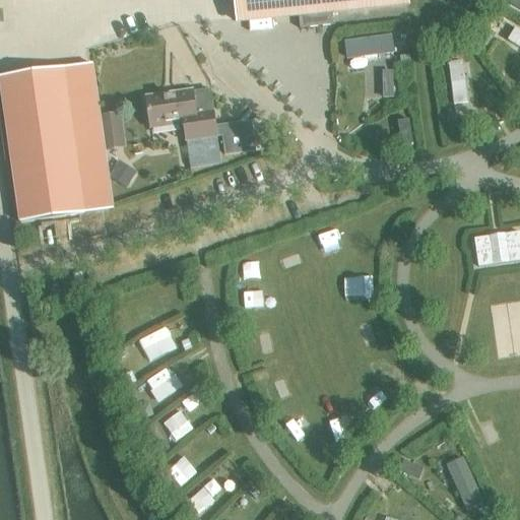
[(404,0),(233,0),(236,22),(405,5),(404,0)]
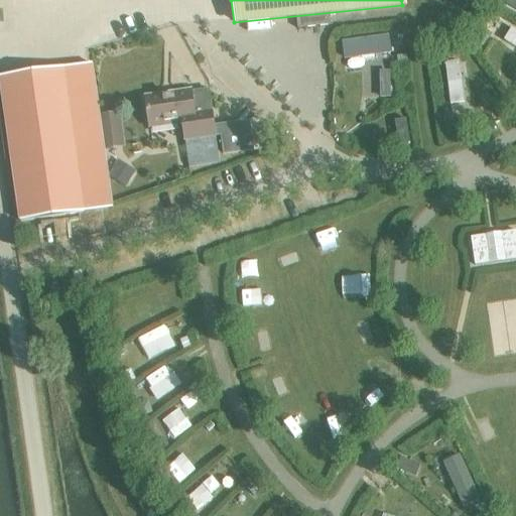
[(515,29),(512,26),(504,38),(515,46),(515,29)]
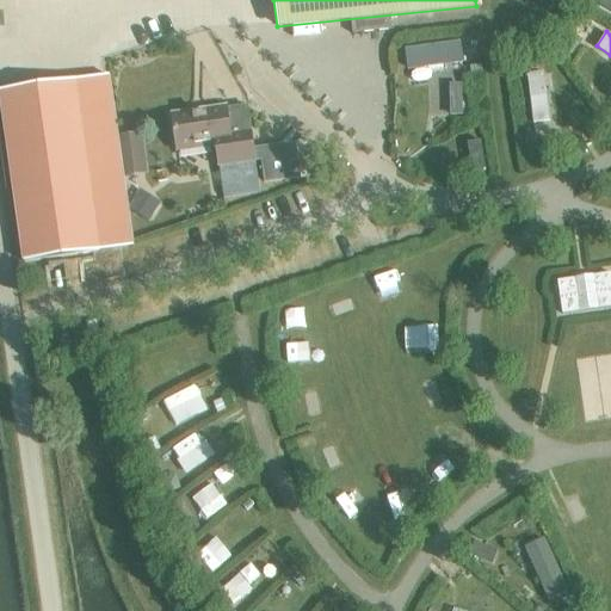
[(571,37),(562,49),(572,55),(579,43),(571,37)]
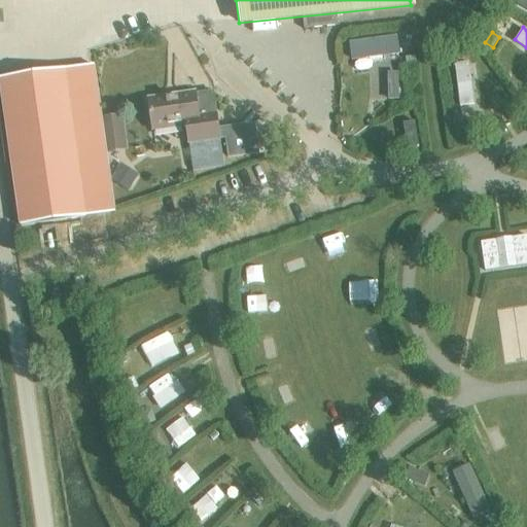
[(397,36),(351,42),(352,56),(399,50),(397,36)]
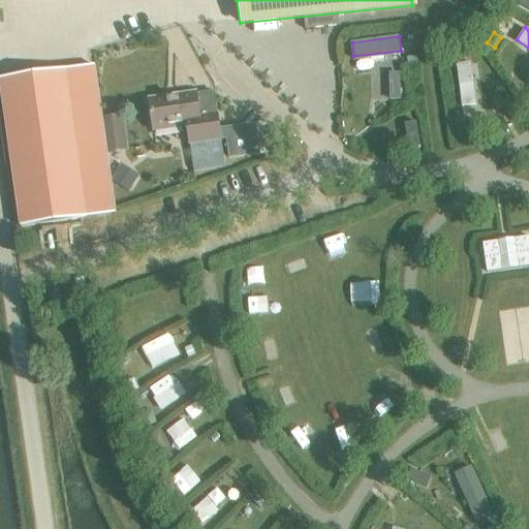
[(463,48),(455,48),(456,61),(464,60),(463,48)]
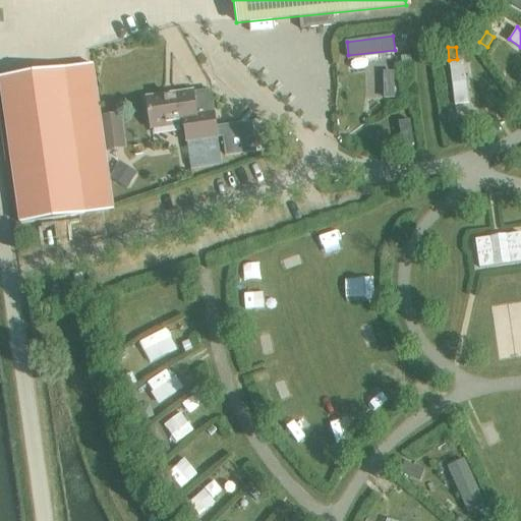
[(465,61),(450,63),(455,105),(470,103),(465,61)]
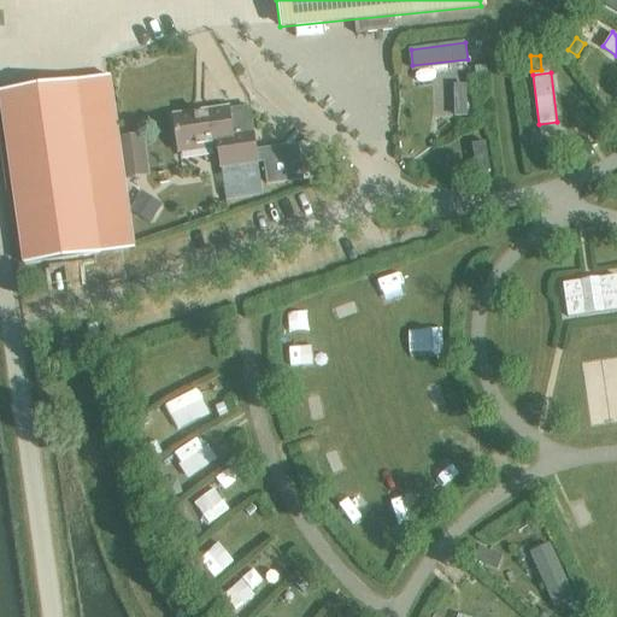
[(109,77),(75,82),(99,254),(133,250),(127,210),(109,77)]
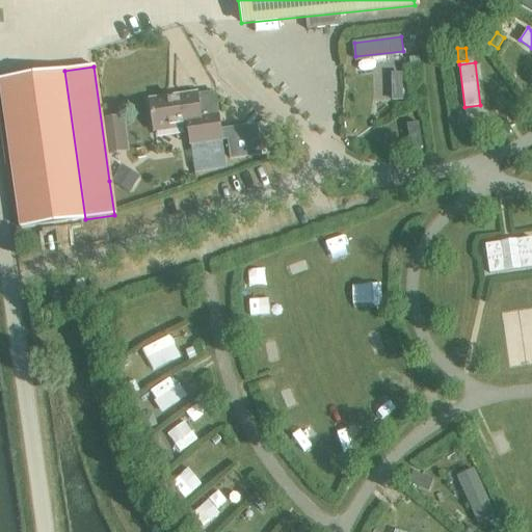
[(85,219),(64,71),(0,79),(0,90),(20,229),(85,219)]
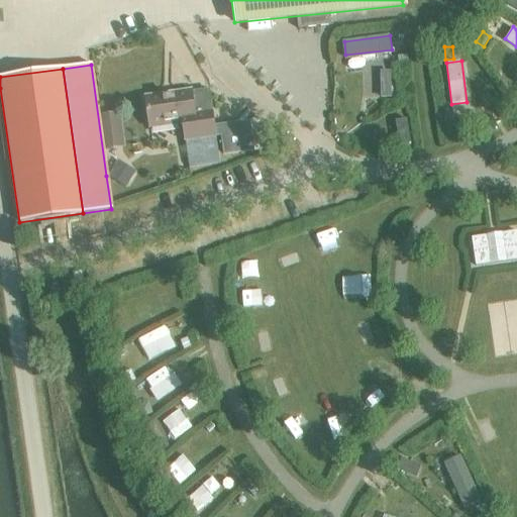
[(393,84),(382,84),(382,94),(393,94),(393,84)]
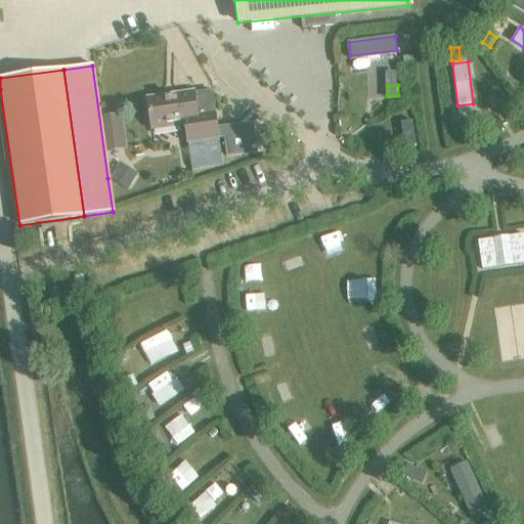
[(192,91),(146,97),(150,130),(184,125),(187,142),(218,138),(214,113),(197,115),(192,91)]
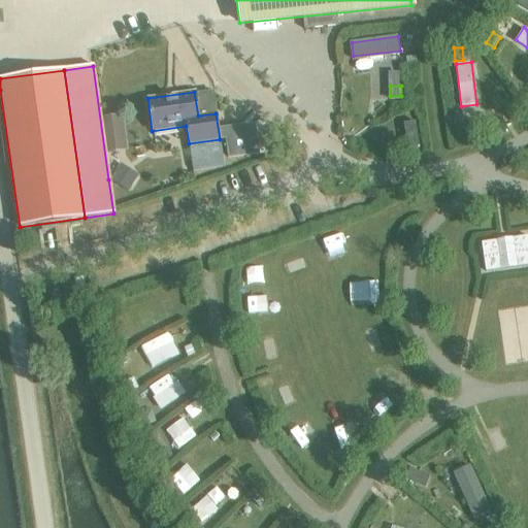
[(390,97),(375,97),(375,107),(390,107),(390,97)]
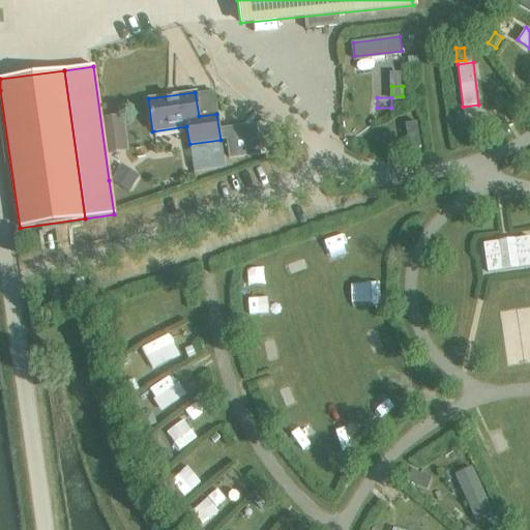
[(416,122),(406,124),(410,150),(421,148),(416,122)]
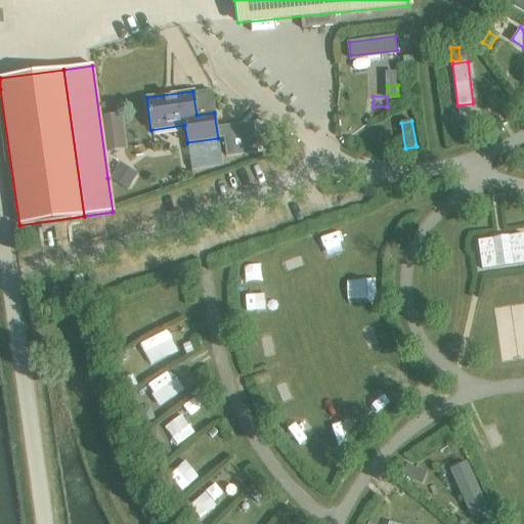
[(227,157),(249,154),(247,135),(224,139),(227,157)]
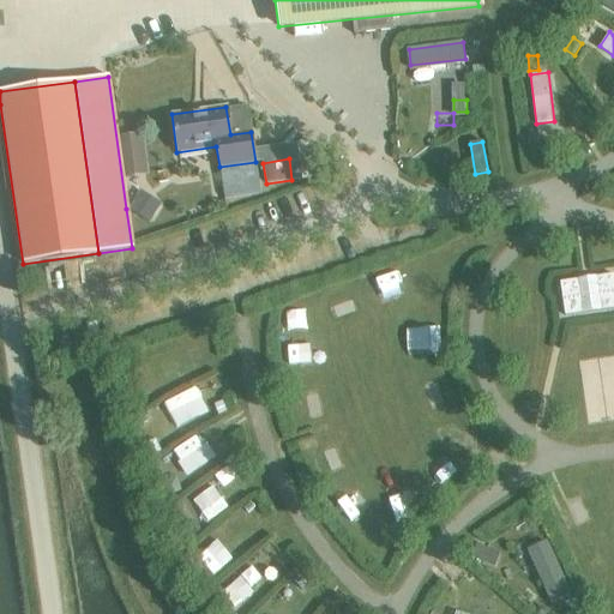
[(139,191),(126,209),(148,223),(160,205),(139,191)]
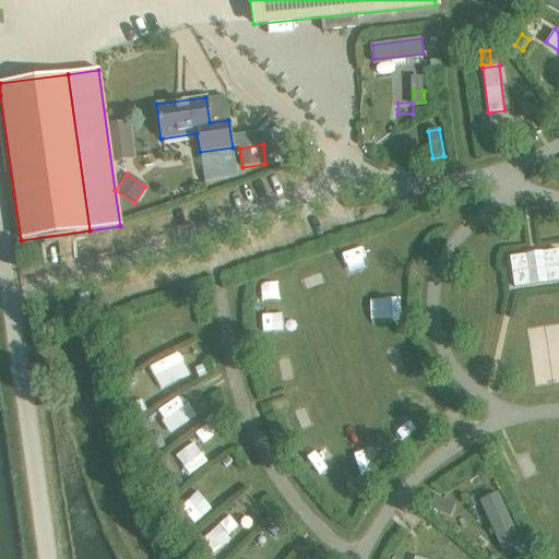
[(558,250),(509,259),(513,289),(558,282),(558,250)]
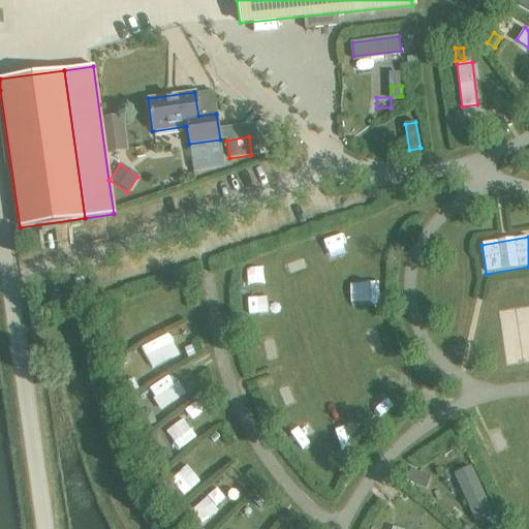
[(177,355),(166,335),(141,348),(151,369),(177,355)]
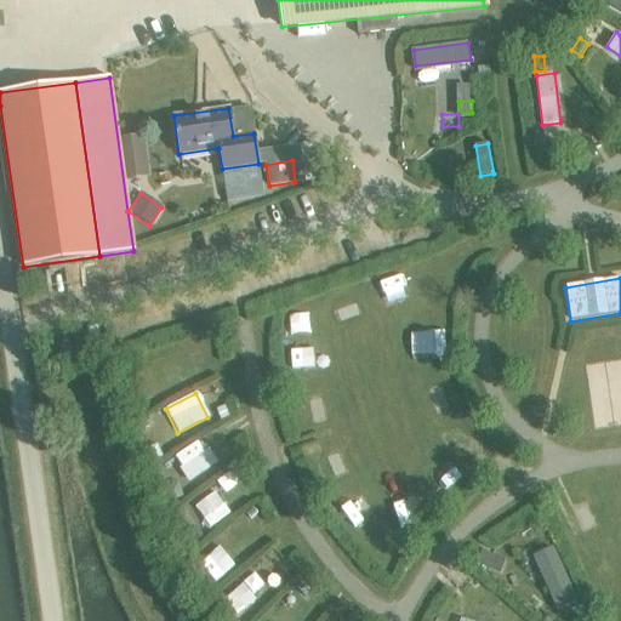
[(224,406),(217,410),(222,421),(229,417),(224,406)]
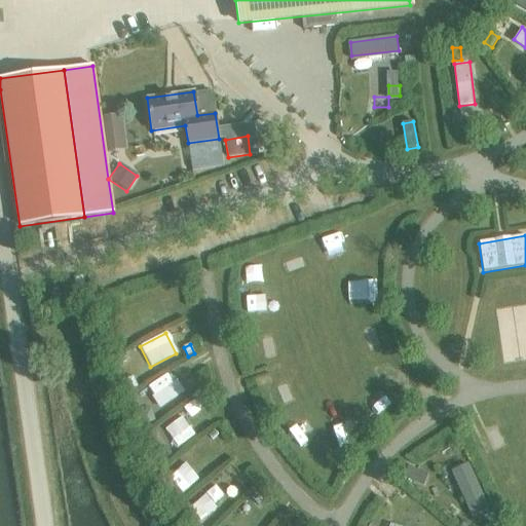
[(125,354),(116,358),(118,365),(127,362),(125,354)]
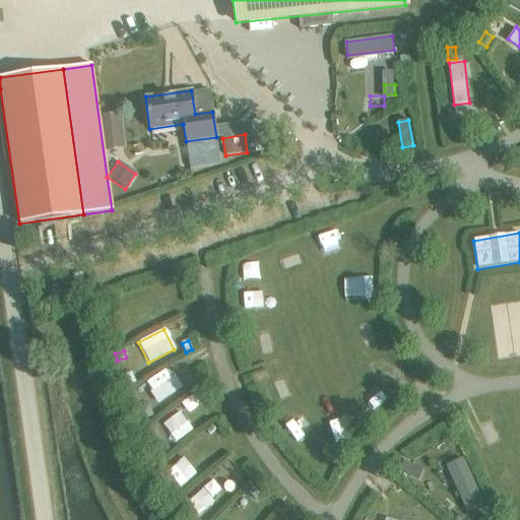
[(157,403),(182,387),(169,368),(144,384),(157,403)]
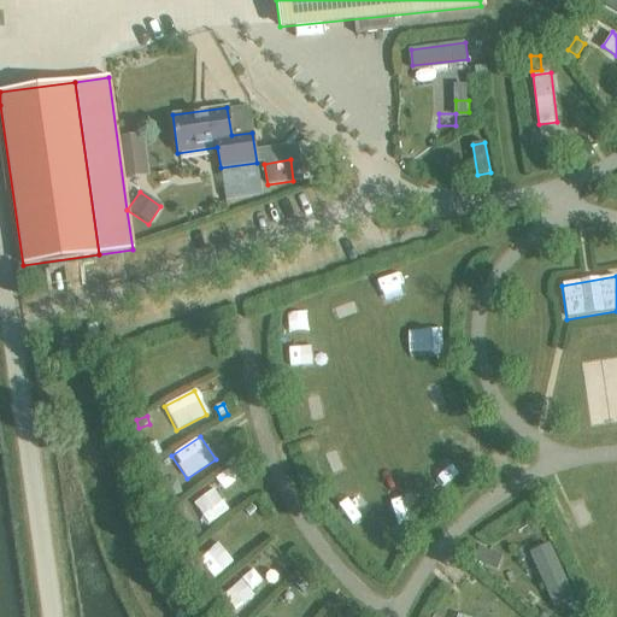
[(154,466),(144,471),(147,482),(159,477),(154,466)]
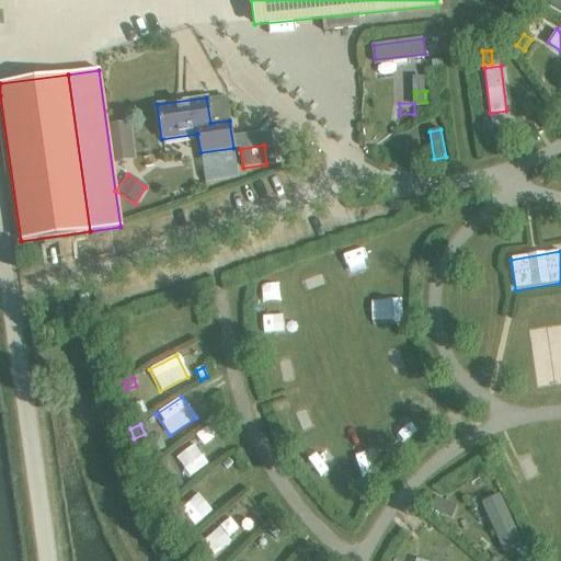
[(198,439),(182,451),(192,465),(208,453),(198,439)]
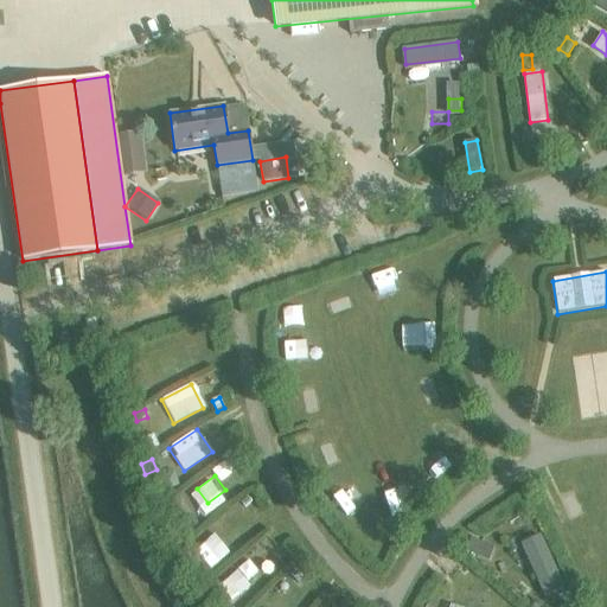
[(212,535),(193,549),(204,562),(222,549),(212,535)]
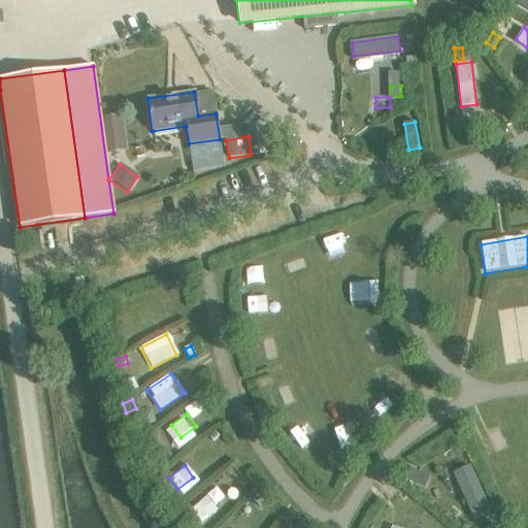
[(491,512),(470,465),(453,472),(474,519),(491,512)]
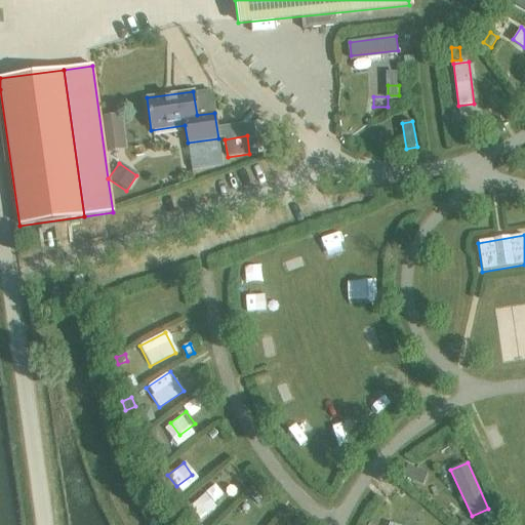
[(408,466),(404,478),(413,482),(418,470),(408,466)]
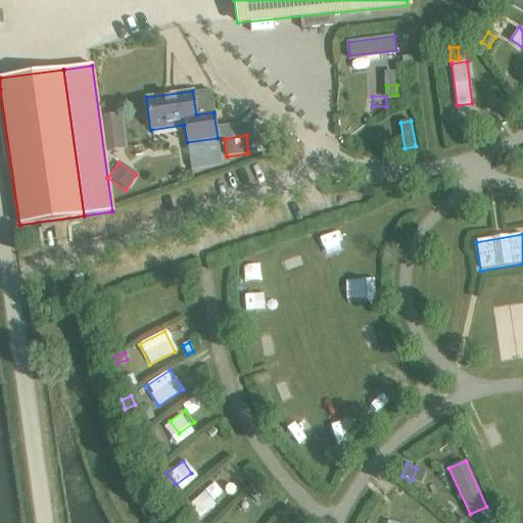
[(217,514),(233,497),(218,482),(201,498),(217,514)]
